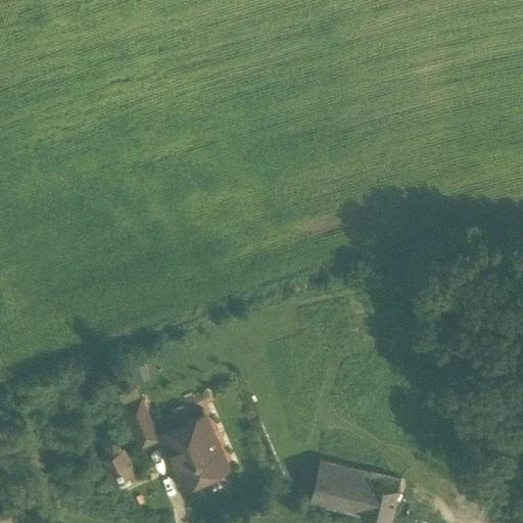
[(156,437),(140,397),(132,402),(125,405),(142,443),(156,437)]
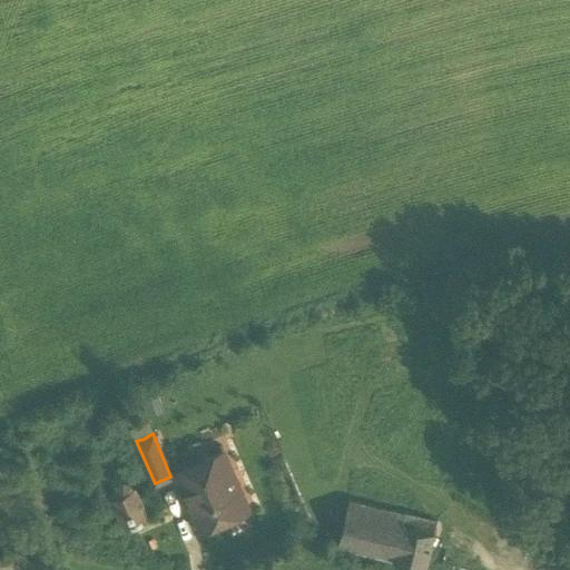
[(222,449),(196,460),(194,455),(173,464),(202,529),(248,509),(222,449)]
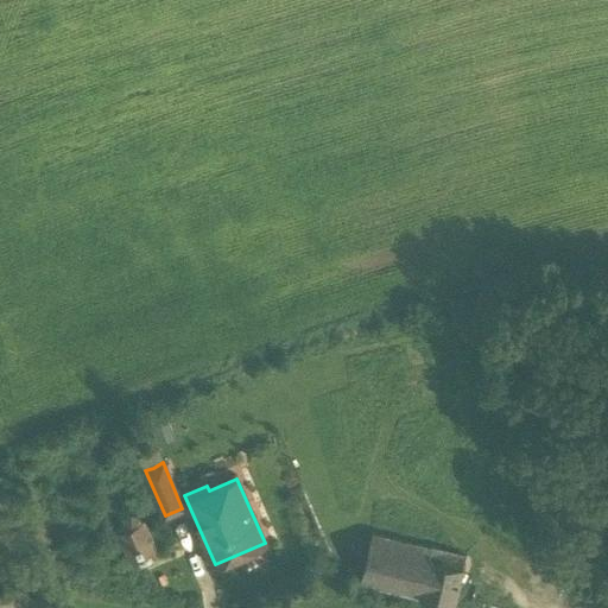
[(138,517),(131,514),(122,518),(120,525),(122,530),(120,531),(133,558),(153,549),(141,521),(139,521),(138,517)]
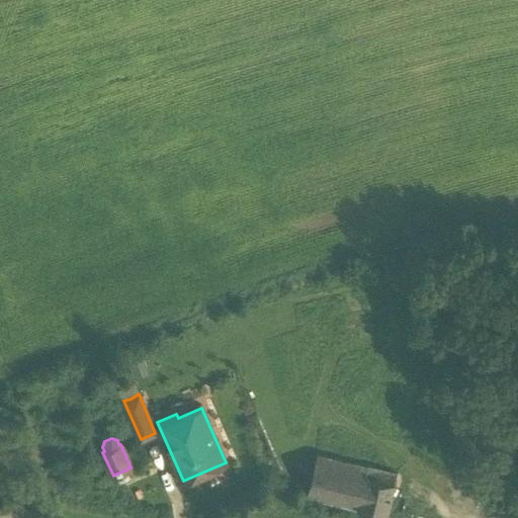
[(397,473),(317,453),(307,495),(385,515),(397,473)]
